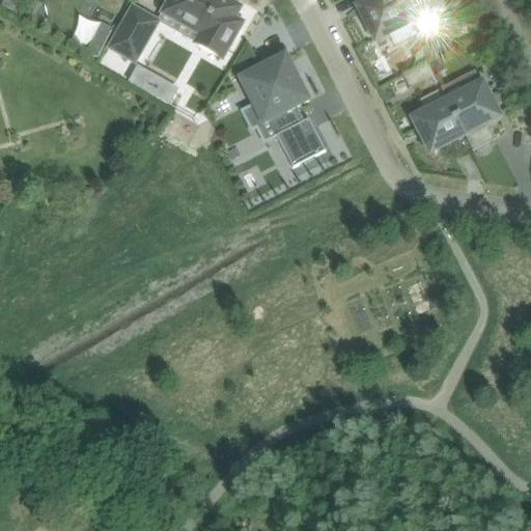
[(170,0),(163,12),(200,34),(195,44),(223,59),(244,23),(235,18),(242,7),(229,0),(170,0)]
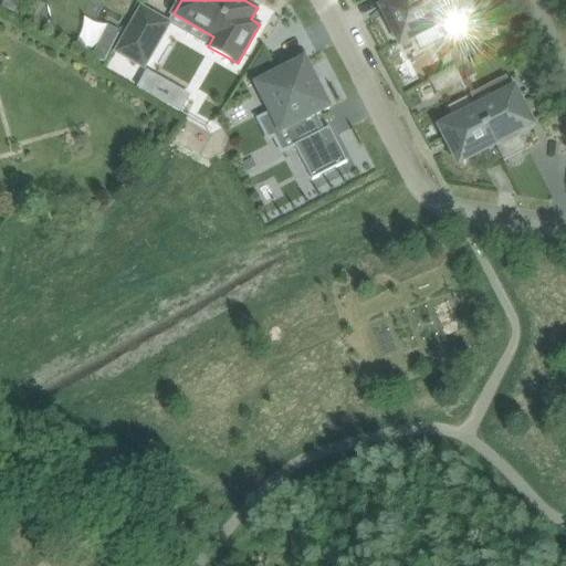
[(384,8),(383,9),(387,18),(396,34),(397,34),(401,43),(415,37),(437,25),(423,0),(386,0),(389,4),(384,8)]
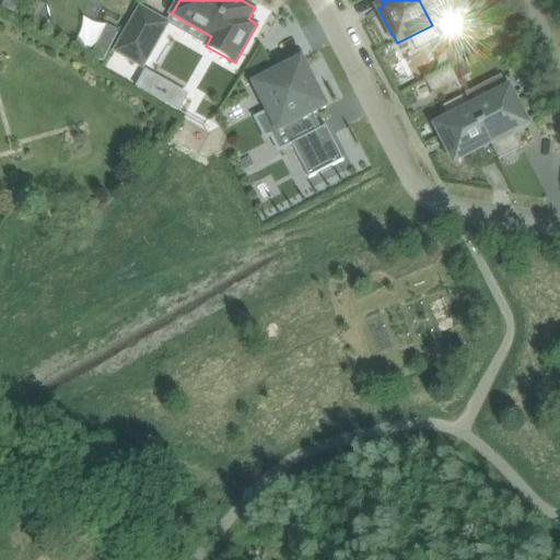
[(419,0),(432,25),(455,13),(467,7),(463,0),(419,0)]
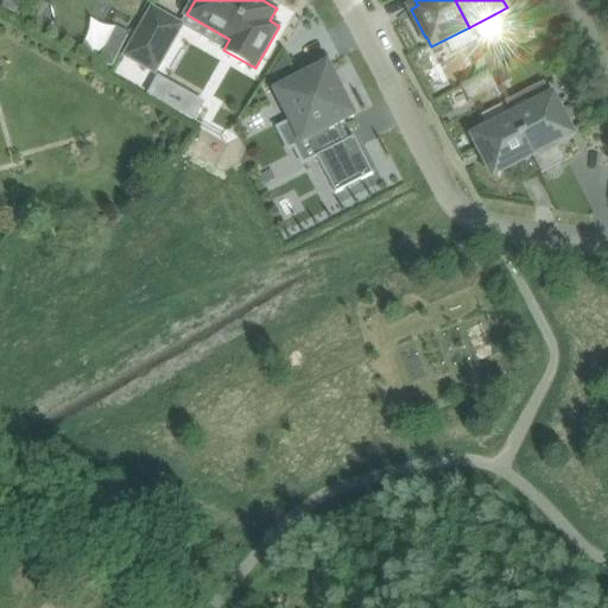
[(152,8),(125,56),(156,74),(184,25),(152,8)]
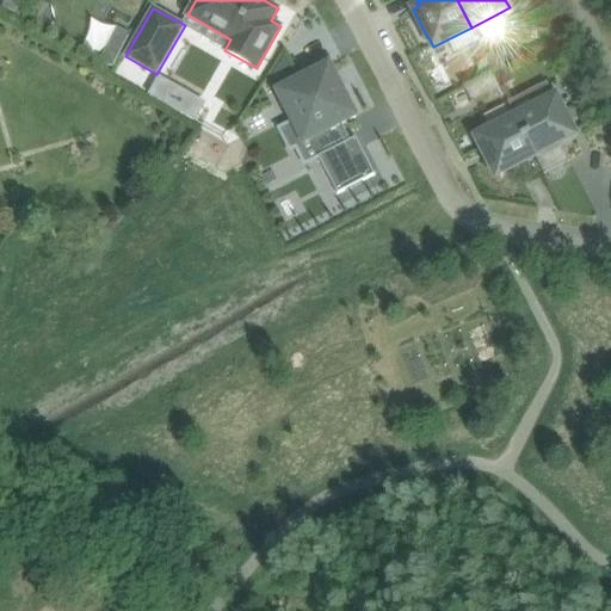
[(106,48),(100,61),(112,68),(119,55),(106,48)]
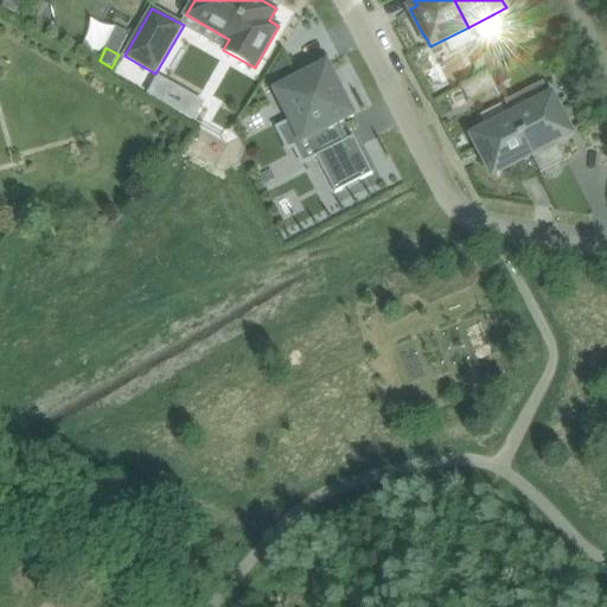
[(498,52),(486,58),(492,70),(505,64),(498,52)]
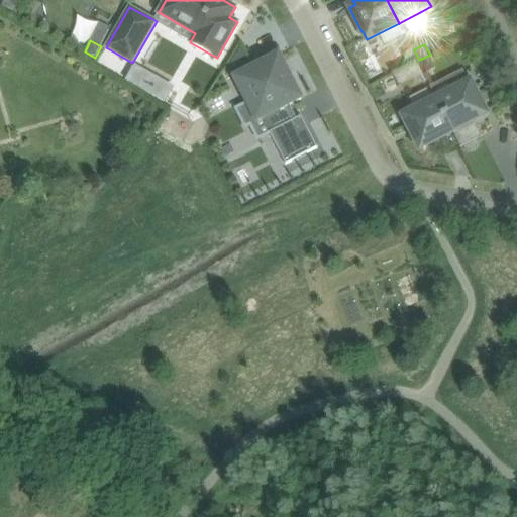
[(412,50),(403,55),(408,64),(416,59),(412,50)]
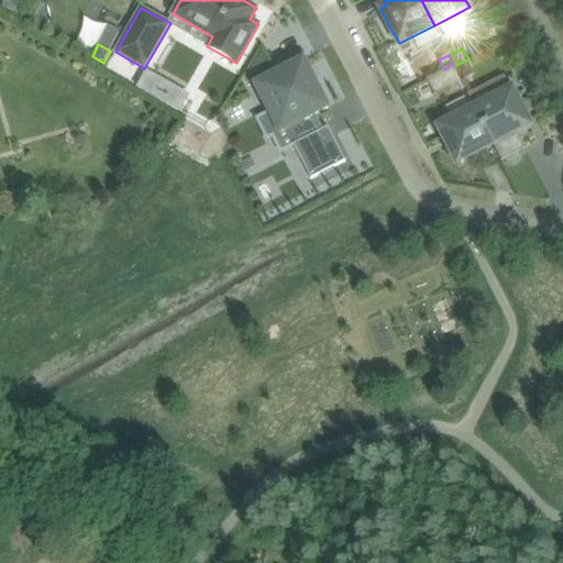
[(304,59),(255,85),(280,132),(288,129),(296,143),(294,144),(311,179),(346,161),(333,135),(328,139),(316,114),(329,108),(304,59)]
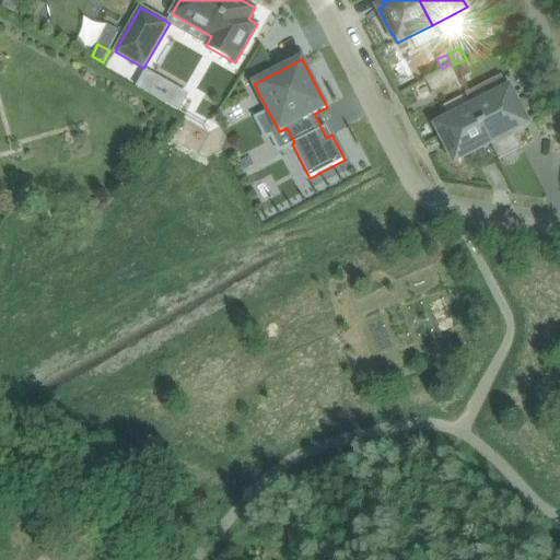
[(465,62),(455,68),(461,79),(467,76),(467,68),(465,62)]
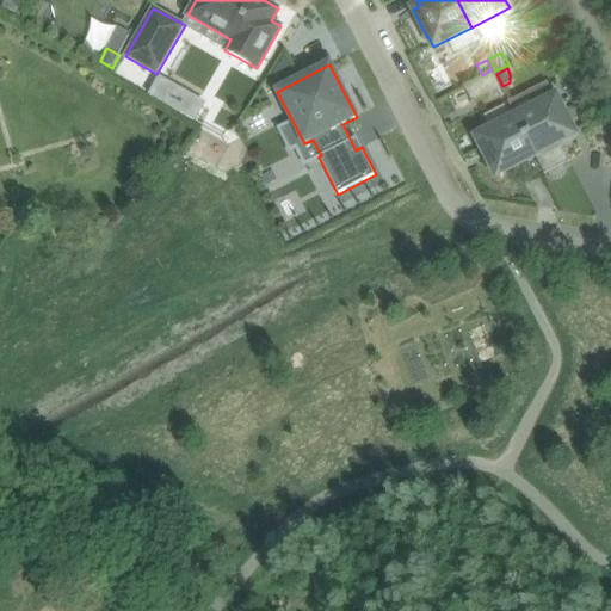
[(473,103),(501,88),(493,73),(466,88),(473,103)]
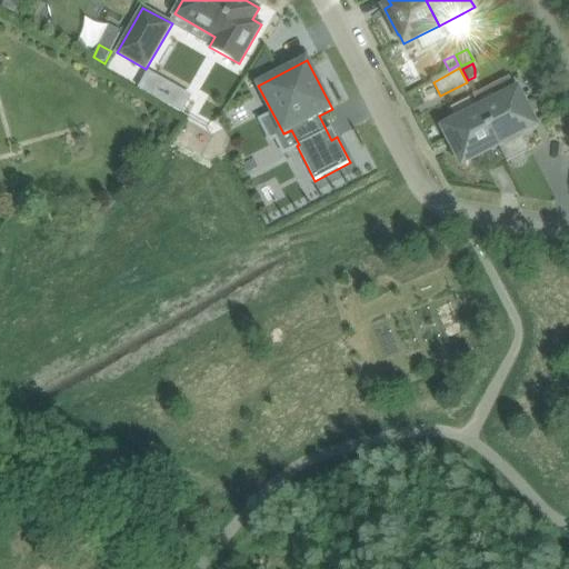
[(148,71),(138,88),(182,113),(192,96),(148,71)]
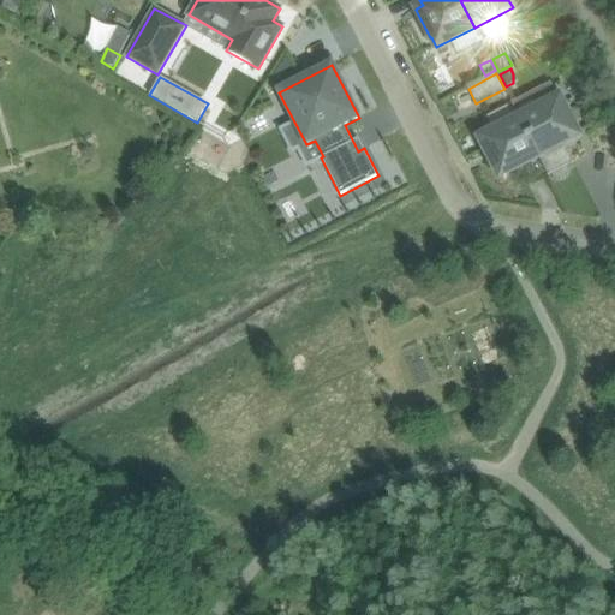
[(567,175),(568,174),(569,173),(569,171),(569,169),(569,167),(568,166),(559,147),(579,136),(559,97),(519,118),(538,157),(549,175),(551,174),(553,175),(554,178),(555,178),(557,179),(559,179),(561,179),(562,179),(565,178),(566,178),(567,175)]
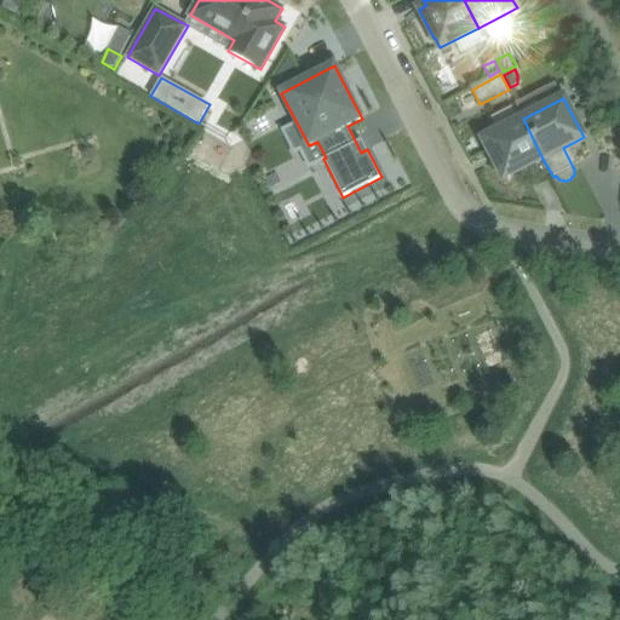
[(506,177),(543,159),(523,119),(487,138),(492,149),(487,151),(497,168),(501,167),(506,177)]
